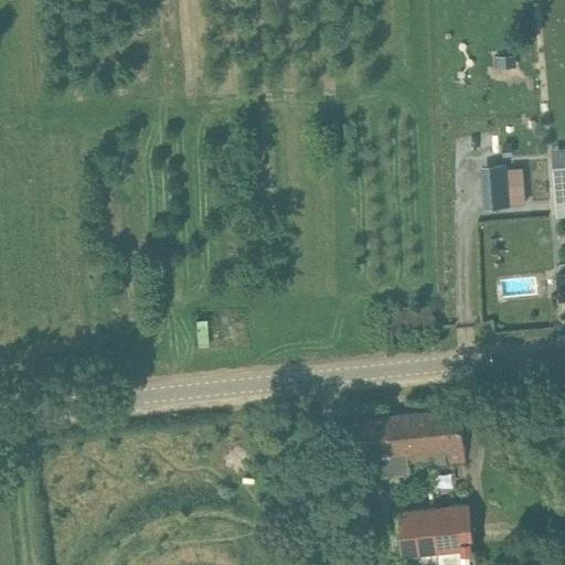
[(512,55),(499,56),(500,67),(513,66),(512,55)]
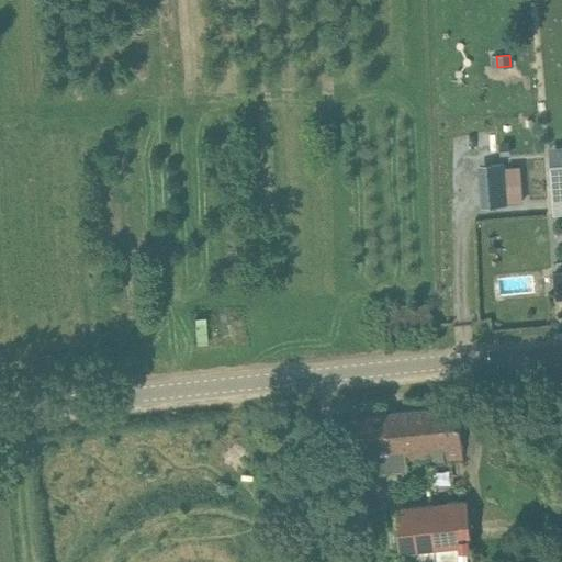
[(501,154),(510,154),(509,145),(501,145),(501,154)]
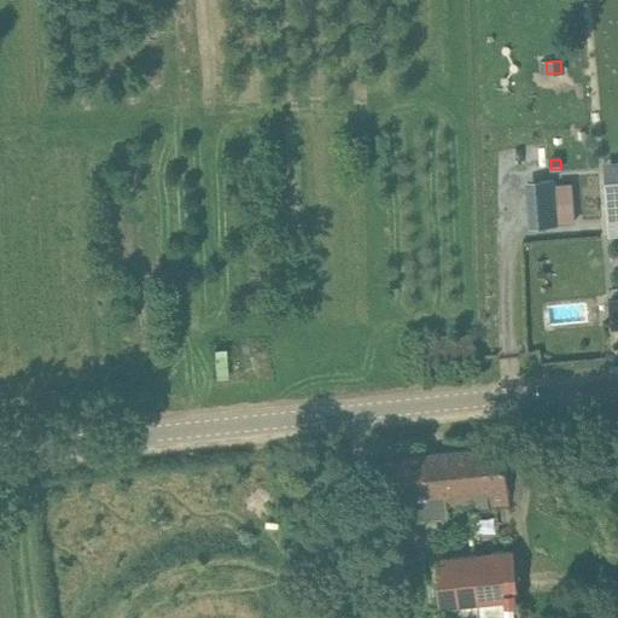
[(555,185),(557,198),(559,223),(575,222),(572,184),(555,185)]
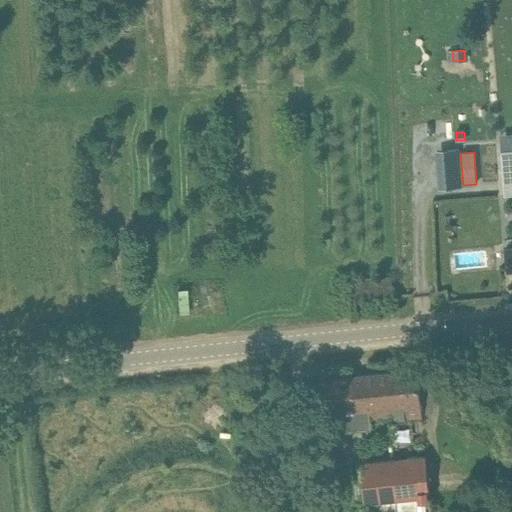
[(418,369),(358,375),(361,397),(375,395),(376,403),(370,404),(372,418),(392,416),(393,420),(423,417),(418,369)]
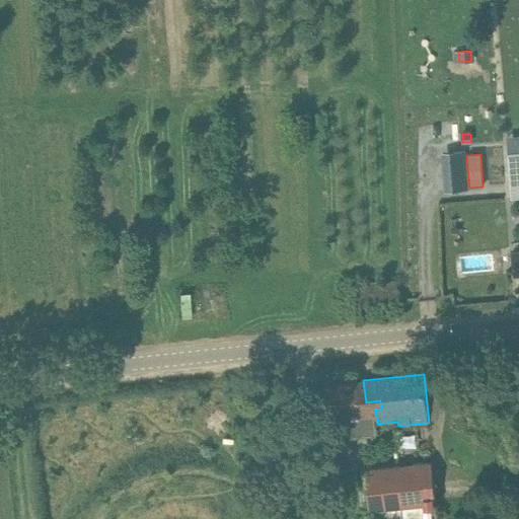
[(366,402),(363,380),(319,384),(322,415),(323,415),(325,434),(350,432),(351,437),(376,435),(374,424),(377,424),(375,410),(381,409),(380,400),(366,402)]
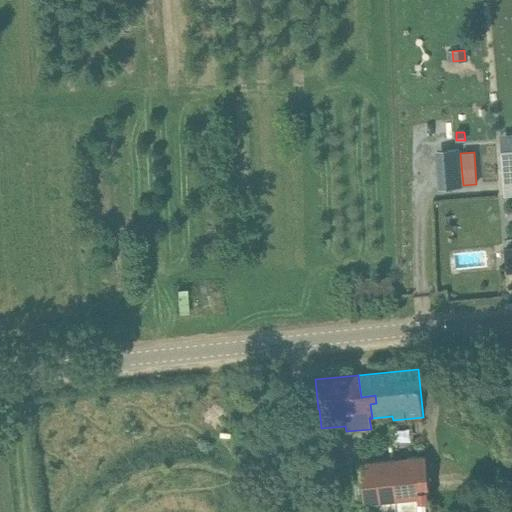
[(427,455),(393,458),(397,499),(431,496),(427,455)]
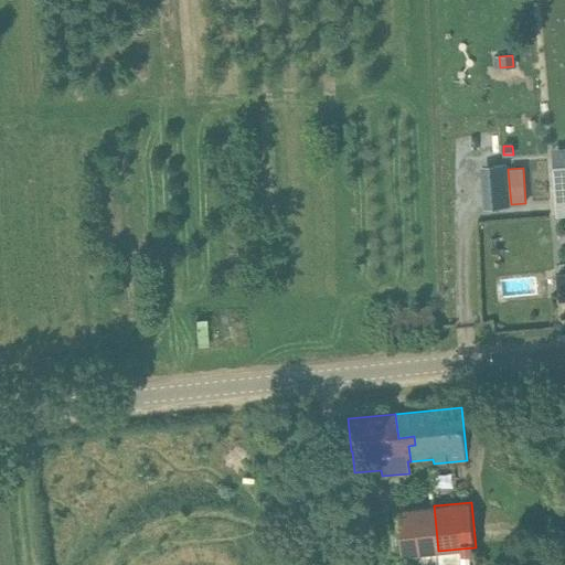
[(434,505),(397,510),(402,555),(406,554),(407,564),(438,564),(438,551),(434,505)]
